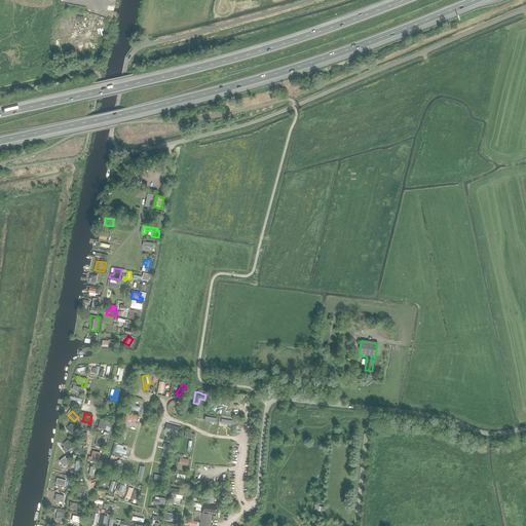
[(138,417),(126,414),(123,423),(127,424),(129,419),(137,421),(138,417)]
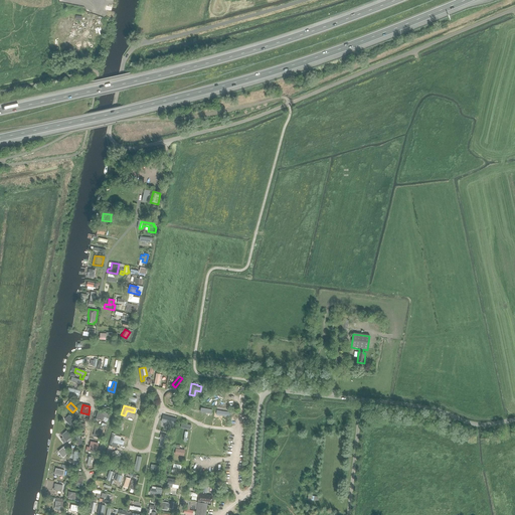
[(105,414),(98,412),(96,418),(104,420),(105,414)]
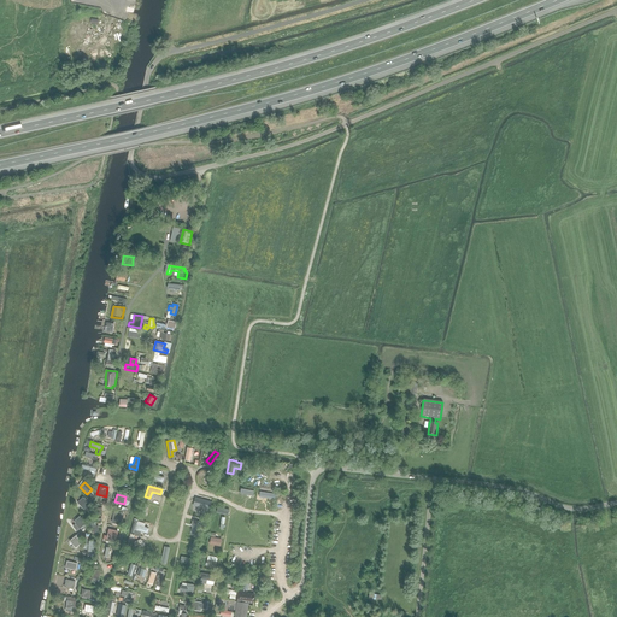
[(82,497),(77,501),(84,510),(89,505),(89,506),(90,504),(92,504),(86,497),(84,498),(82,497)]
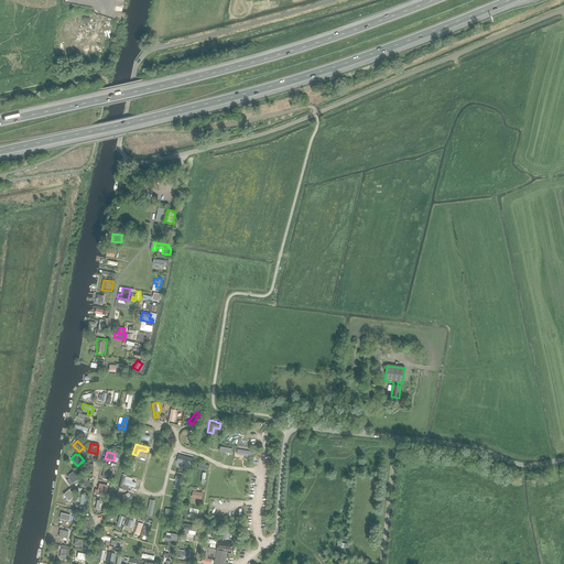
[(192,466),(193,458),(179,455),(176,463),(192,466)]
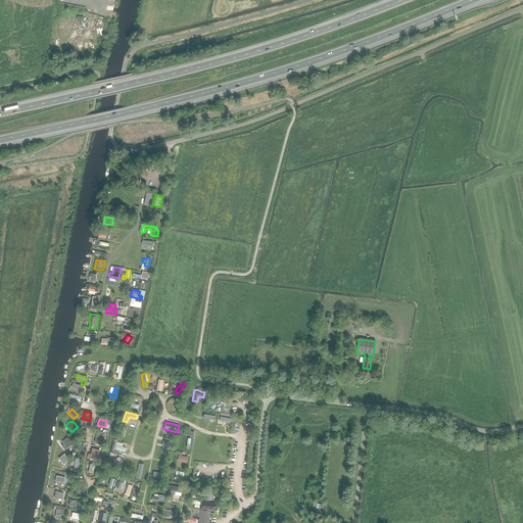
[(73,443),(67,437),(62,442),(67,448),(73,443)]
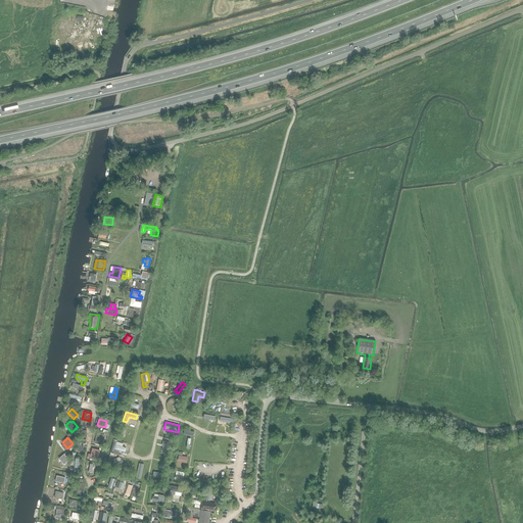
[(173,443),(163,440),(162,446),(167,447),(163,456),(169,457),(173,443)]
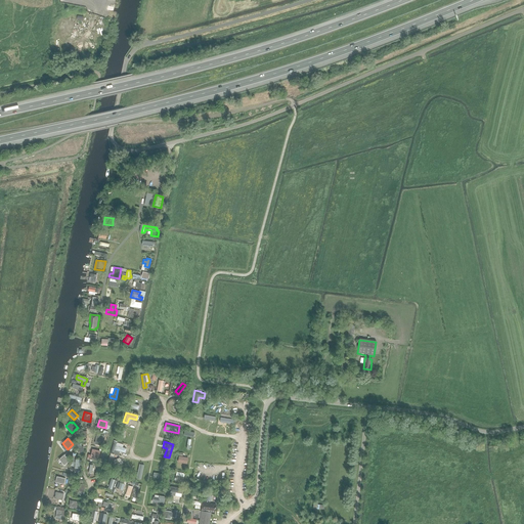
[(100,451),(92,449),(91,455),(90,459),(98,461),(98,457),(100,451)]
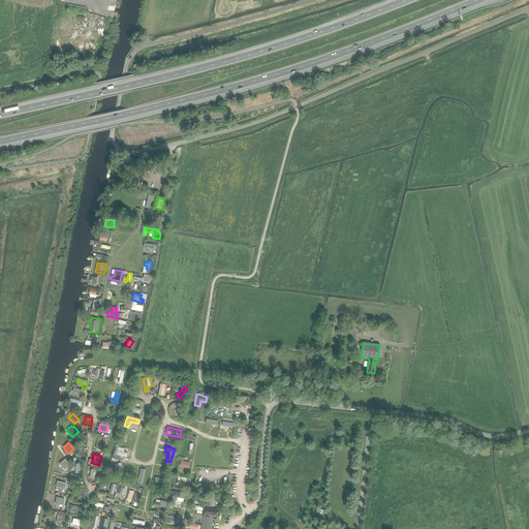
[(71,465),(66,459),(60,464),(65,470),(71,465)]
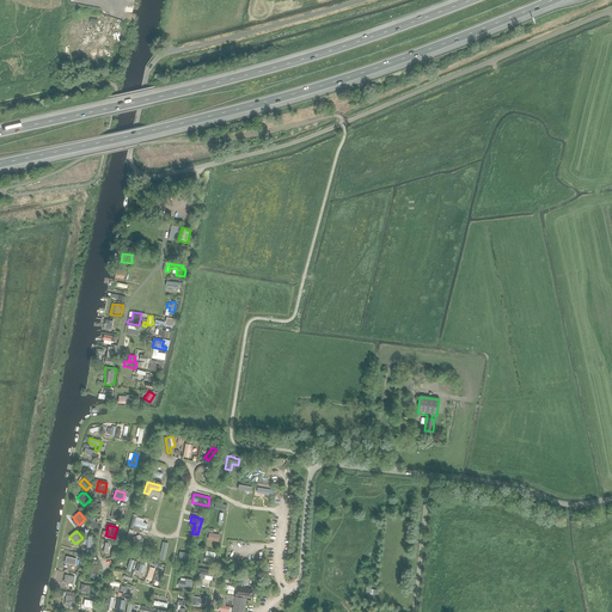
[(144,542),(141,538),(134,542),(133,538),(129,540),(130,544),(127,545),(129,549),(144,542)]
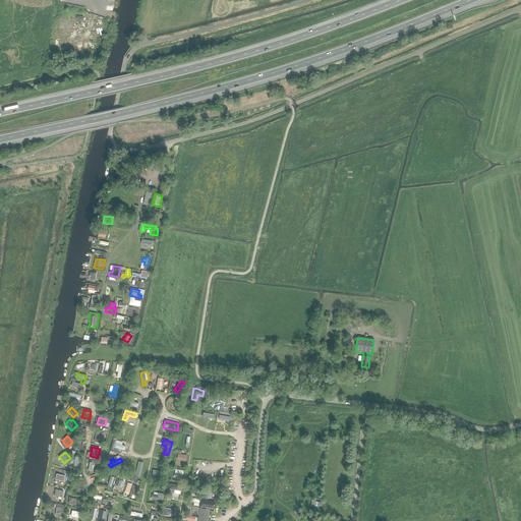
[(124,482),(117,479),(115,485),(121,487),(124,482)]
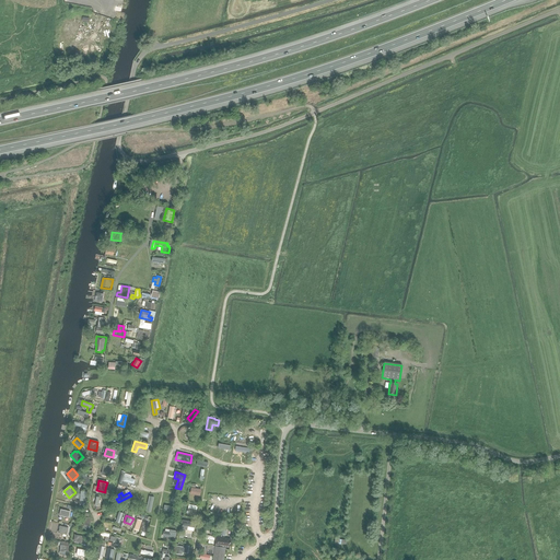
[(68,527),(59,526),(58,533),(67,535),(68,527)]
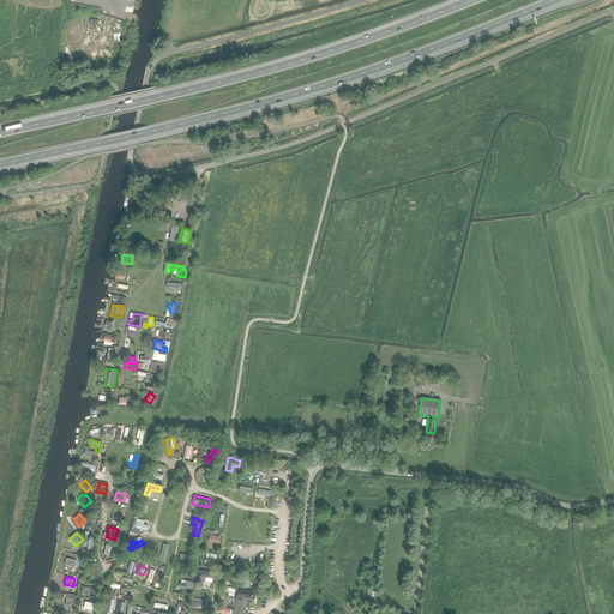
[(229,591),(228,596),(234,597),(235,593),(235,588),(226,587),(226,591),(229,591)]
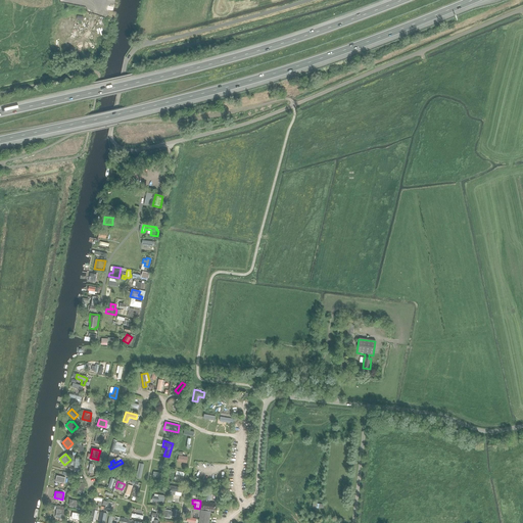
[(112,503),(106,502),(103,501),(102,505),(105,506),(104,508),(111,509),(112,503)]
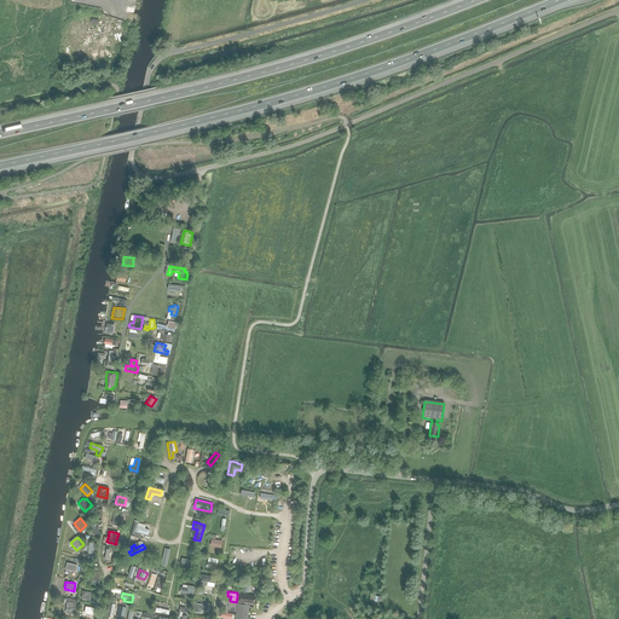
[(238,603),(235,618),(247,618),(249,606),(249,602),(254,603),(255,596),(249,596),(249,594),(239,593),(238,601),(238,603)]
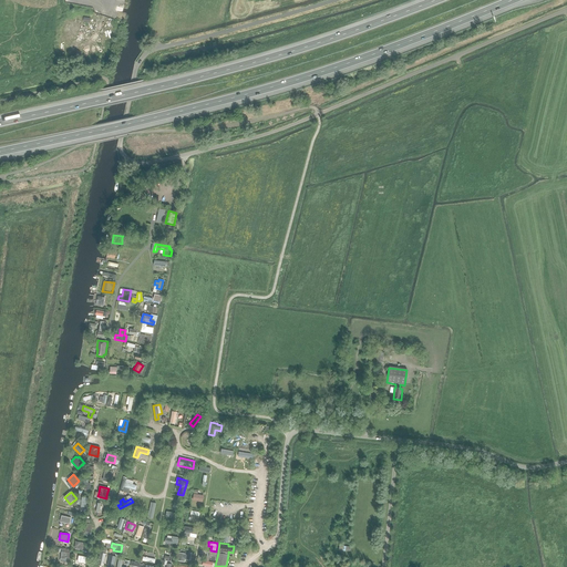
[(70,550),(68,549),(62,549),(62,552),(61,558),(60,562),(69,563),(69,559),(70,550)]
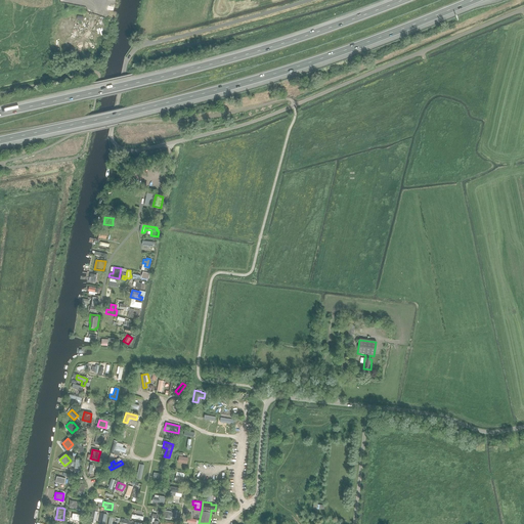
[(163,510),(155,508),(154,509),(154,510),(154,511),(159,512),(159,513),(158,519),(161,520),(163,510)]
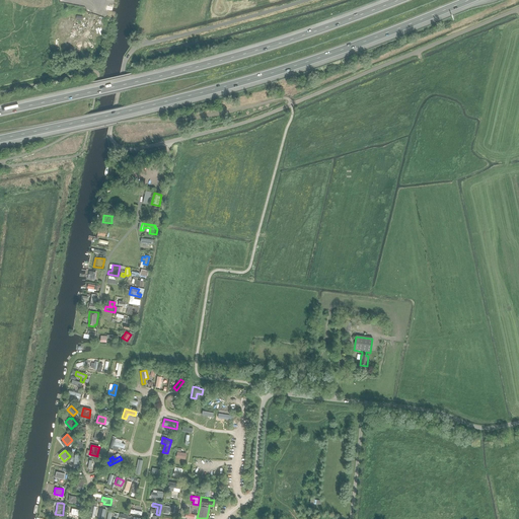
[(174,508),(162,506),(161,513),(168,514),(168,512),(173,513),(174,508)]
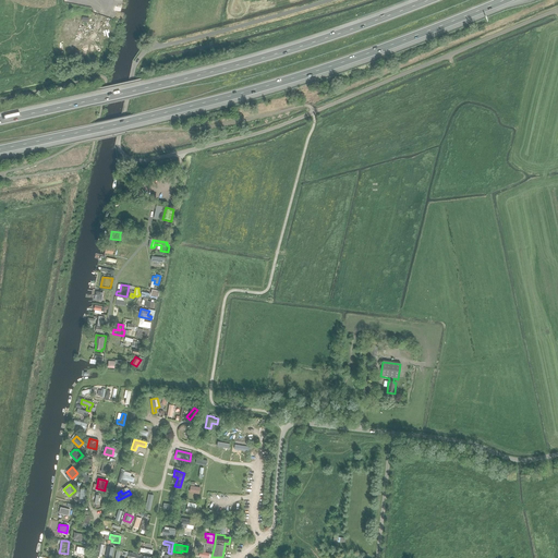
[(107,546),(104,557),(111,557),(114,547),(107,546)]
